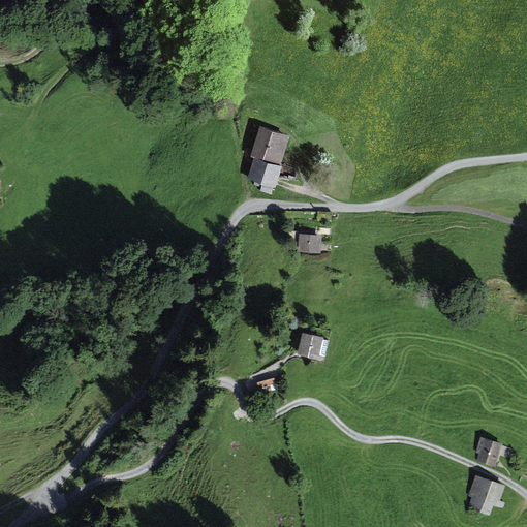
[(286,135),(261,126),(249,158),(255,161),(249,177),(275,186),(283,164),(277,161),(286,135)]
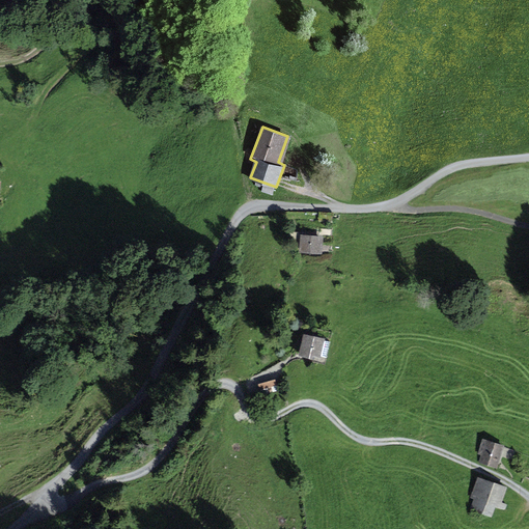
[(321,237),(298,233),(295,251),(318,255),(321,237)]
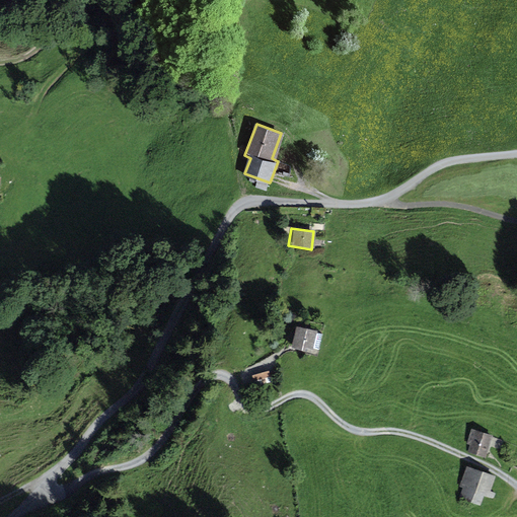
[(315,329),(297,324),(292,346),(310,351),(315,329)]
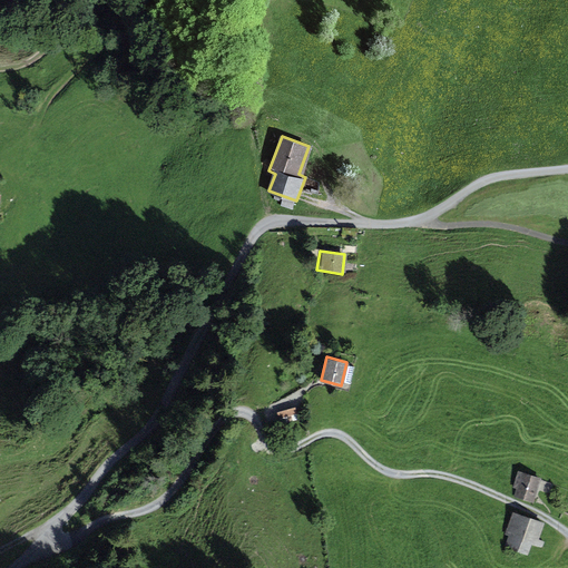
[(538,478),(520,473),(513,498),(531,502),(538,478)]
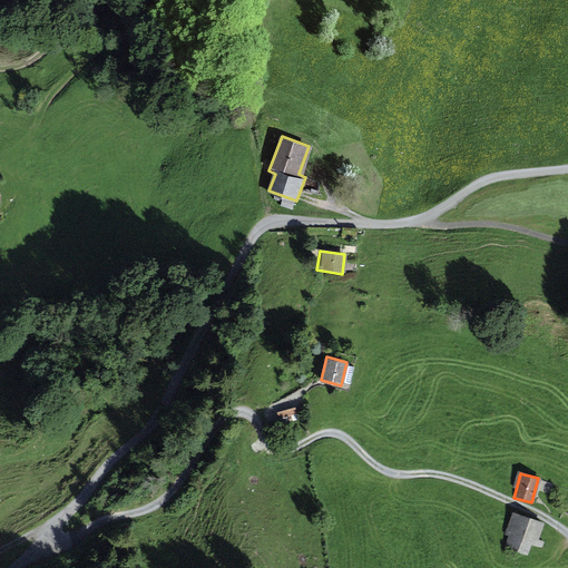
[(541,526),(515,516),(502,548),(529,558),(541,526)]
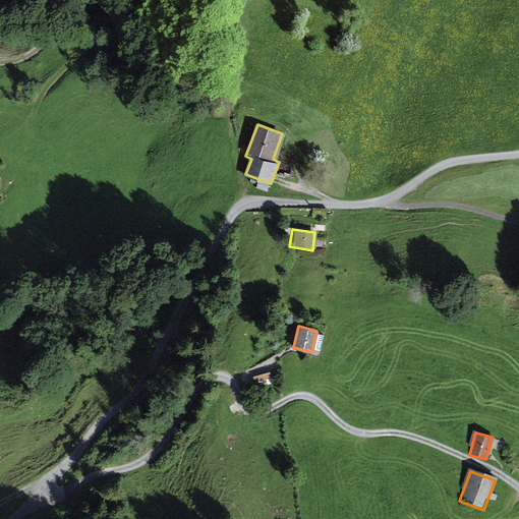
All buildings are outlined.
